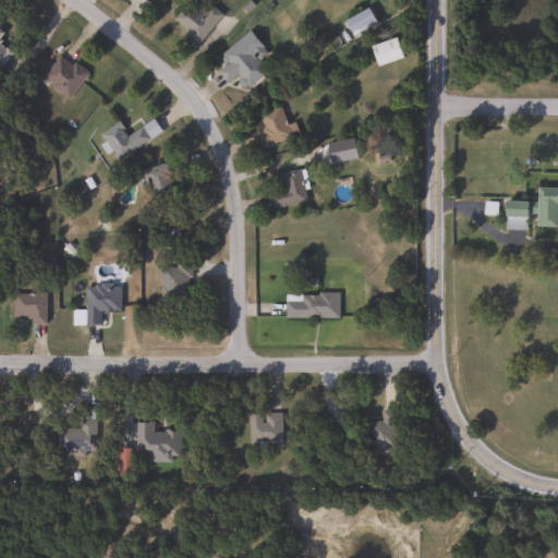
[(171,19),(190,0),(202,0),(220,17),(195,43),(171,19)]
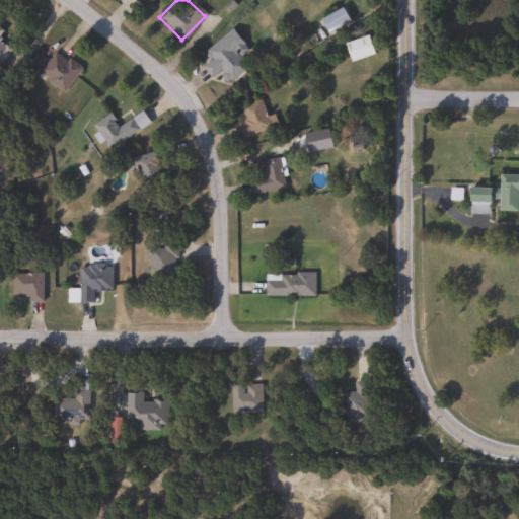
[(348,20),(325,31),(319,19),(341,7),(348,20)]
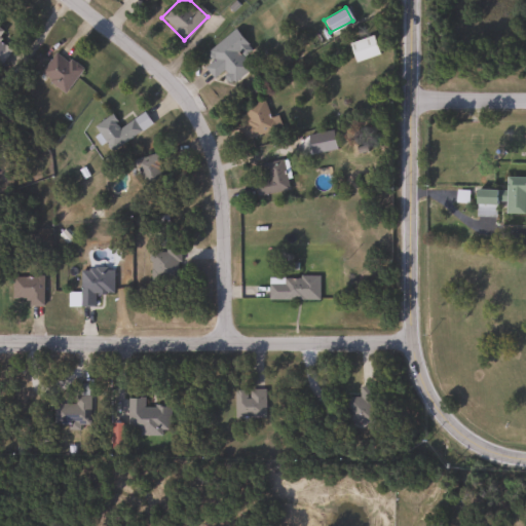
[(0,29),(2,31),(0,33),(0,42),(10,50),(0,64),(0,29)]
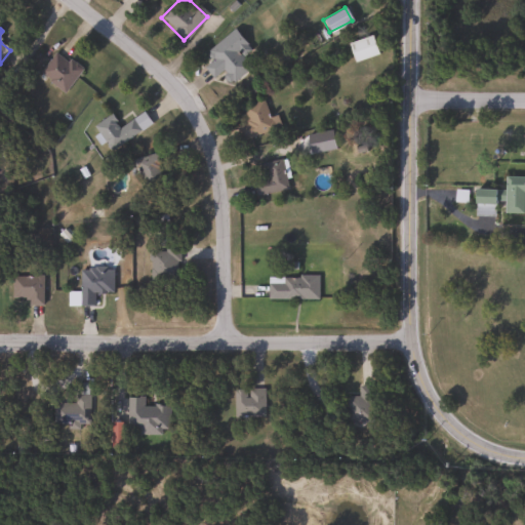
[(205,51),(234,30),(249,49),(241,56),(250,69),(230,83),(221,72),(212,79),(203,67),(211,61),(205,51)]
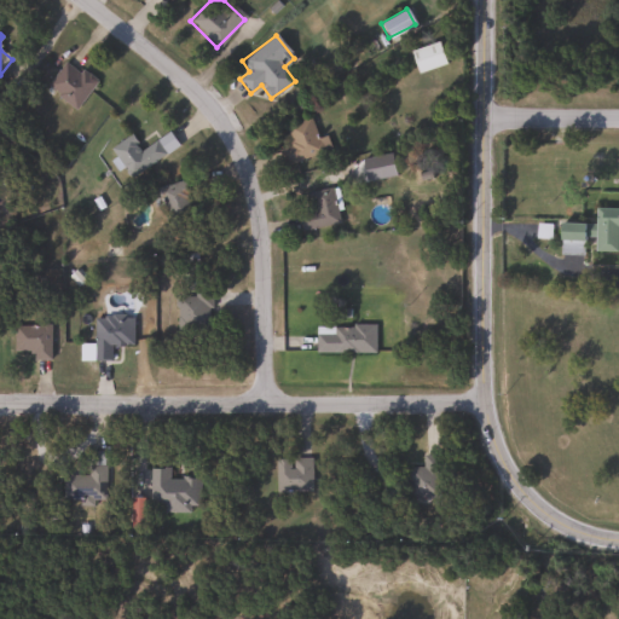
[(417,73),(409,50),(438,41),(445,64),(417,73)]
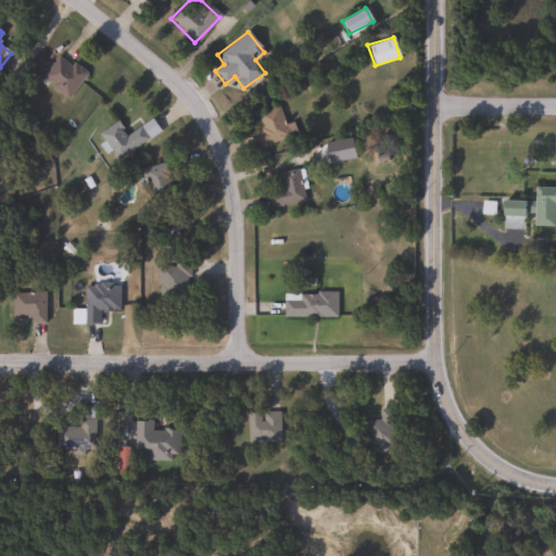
[(68,98),(41,79),(59,53),(86,73),(68,98)]
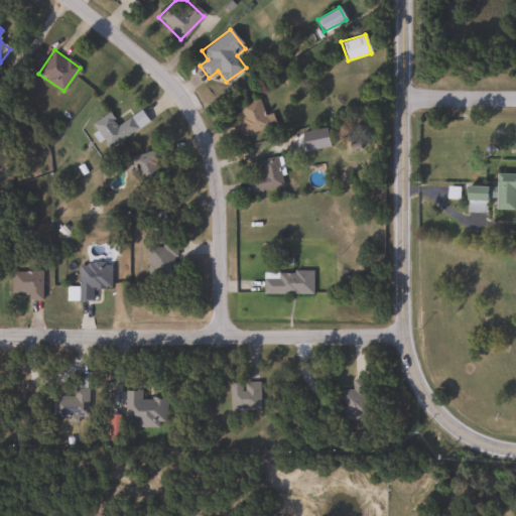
[(268,126),(236,138),(231,124),(242,120),(237,105),(258,98),(268,126)]
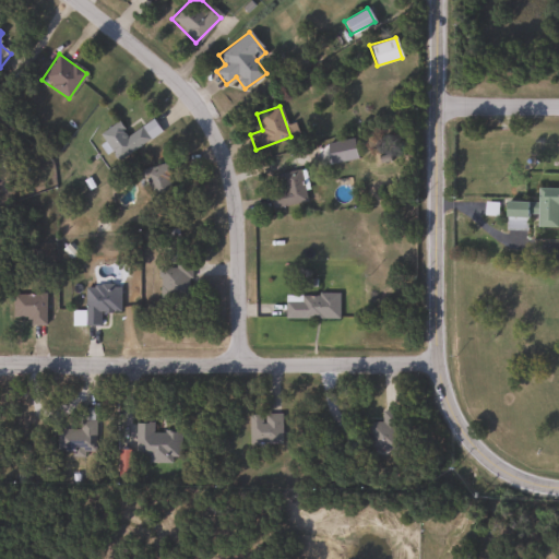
[(99,133),(118,121),(127,135),(141,127),(149,140),(116,159),(99,133)]
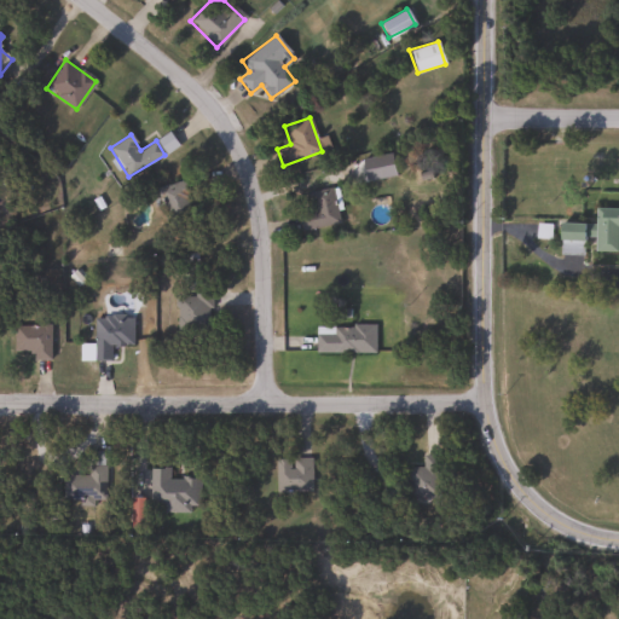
[(196,220),(166,225),(158,186),(189,180),(196,220)]
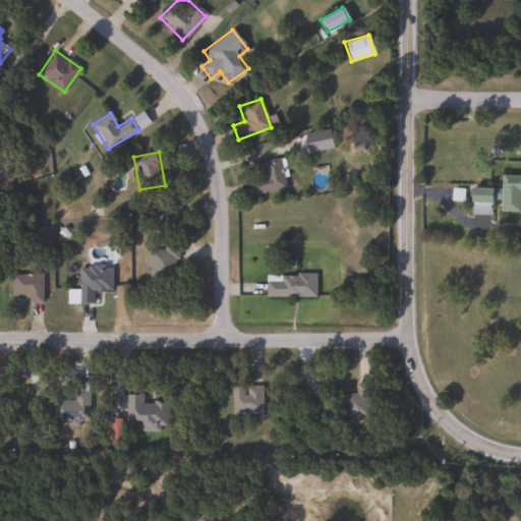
[(257,162),(280,159),(284,189),(252,193),(250,179),(261,177),(257,162)]
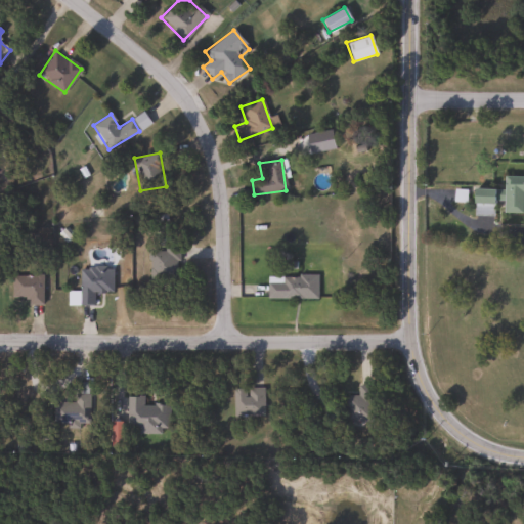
[(523,197),(523,213),(503,213),(504,176),(523,176),(523,197)]
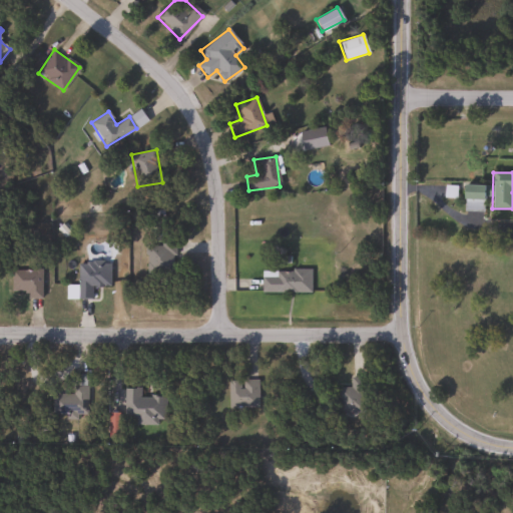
[(462,210),(462,185),(483,185),(483,210),(462,210)]
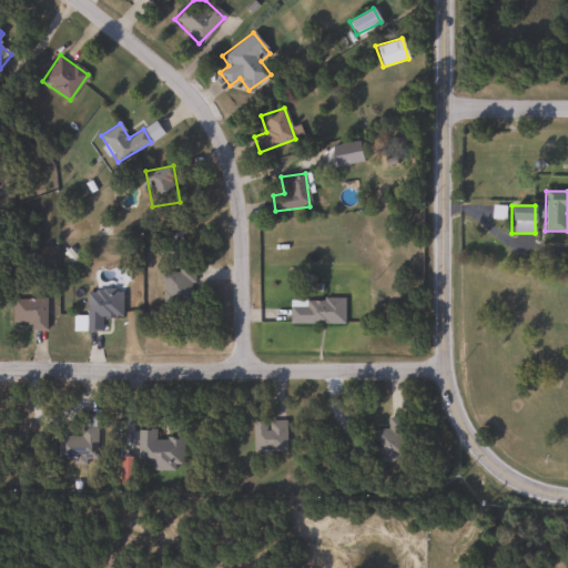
[(503,217),(492,217),(492,206),(503,206),(503,217)]
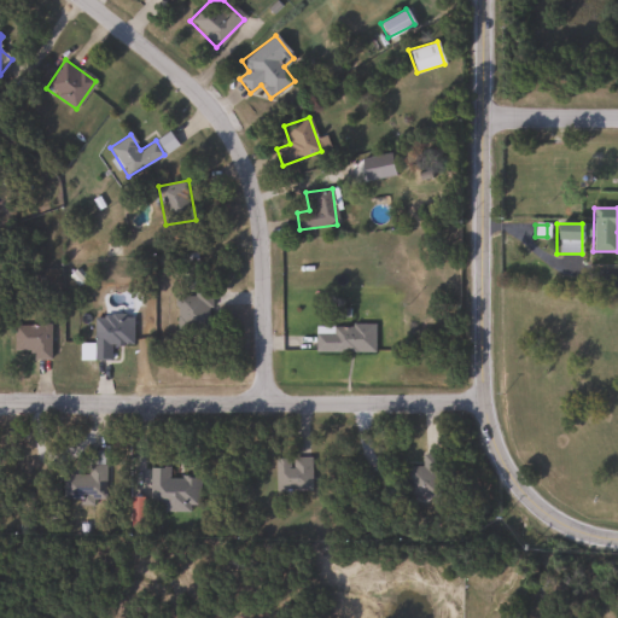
[(208,331),(176,331),(176,292),(208,292),(208,331)]
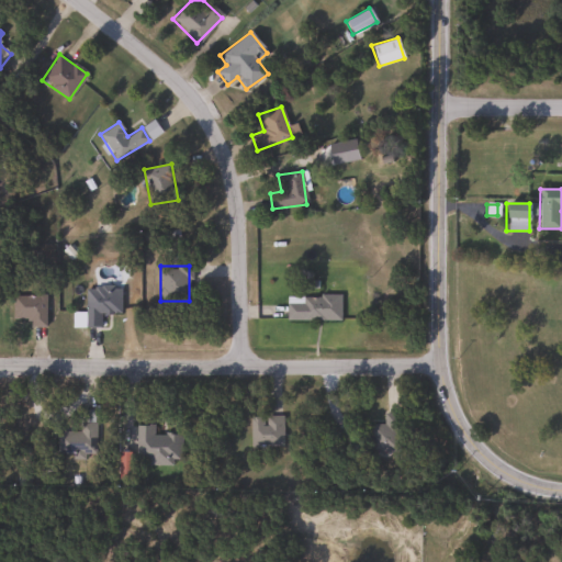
[(85,327),(85,285),(120,285),(120,314),(100,314),(100,327),(85,327)]
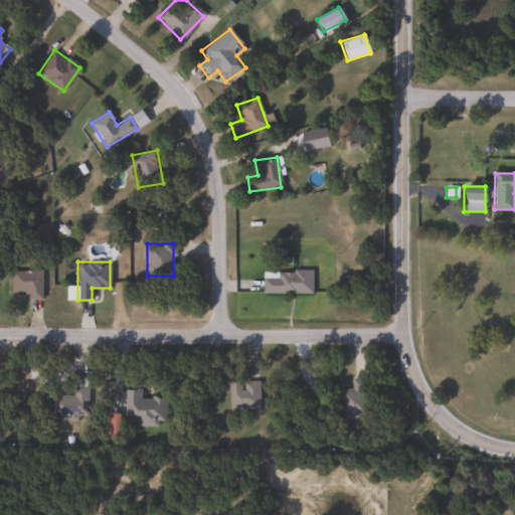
[(26,300),(26,292),(10,292),(10,270),(41,270),(41,300),(26,300)]
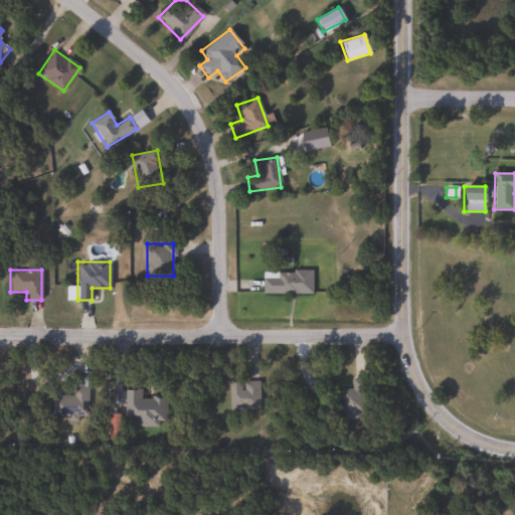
[(312,294),(263,294),(263,270),(312,270),(312,294)]
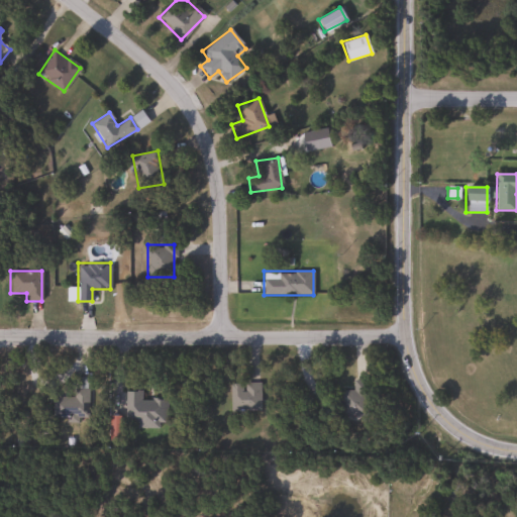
[(87,377),(87,418),(48,418),(48,396),(73,396),(73,377),(87,377)]
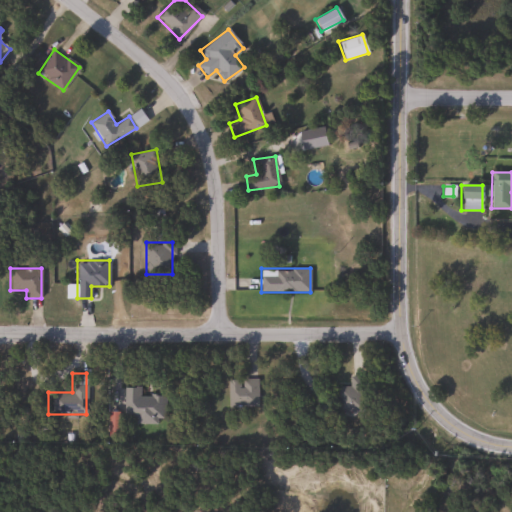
[(336,386),(349,386),(349,375),(363,375),(363,411),(336,411),(336,386)]
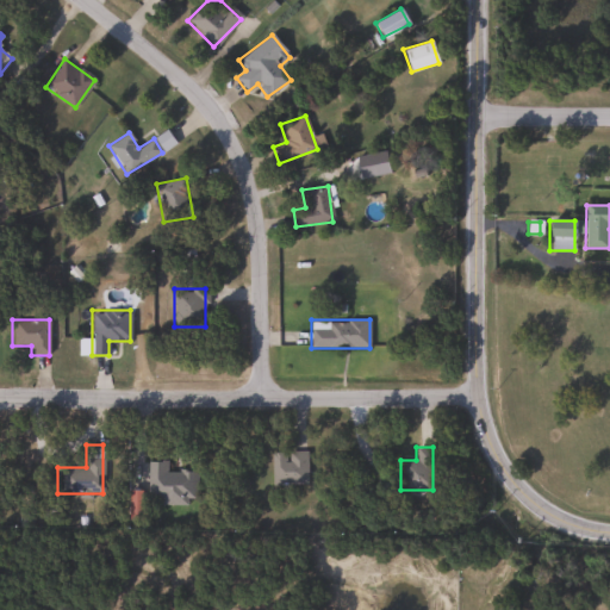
[(271,485),(271,452),(306,452),(306,485),(271,485)]
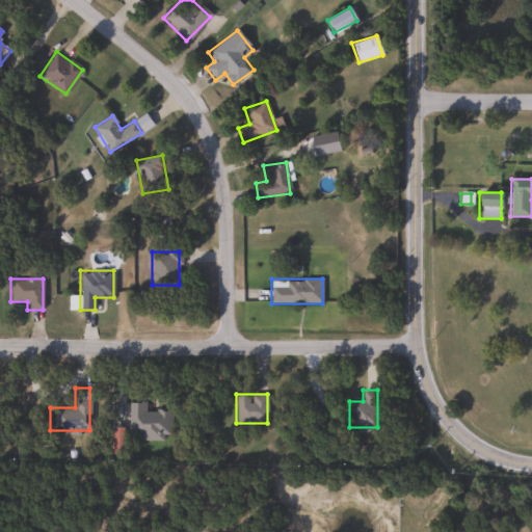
[(171,410),(171,440),(127,440),(127,402),(145,402),(145,410),(171,410)]
